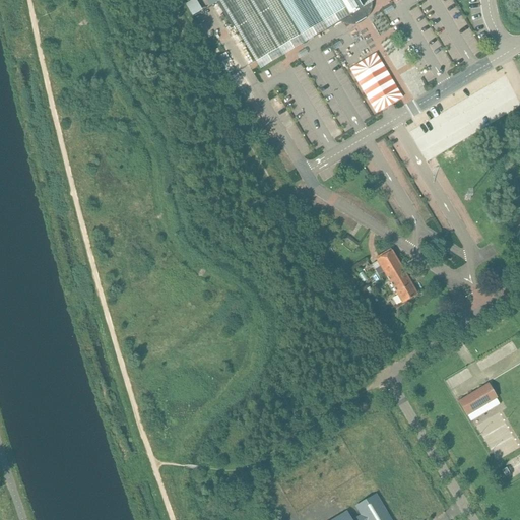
[(193,16),(203,9),(197,0),(191,0),(185,4),(193,16)]
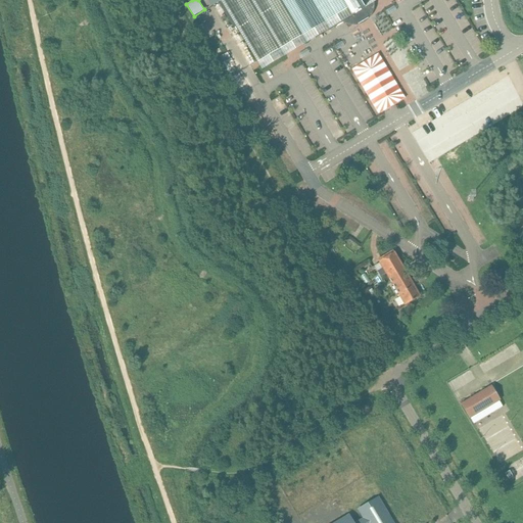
[(219,0),(221,2),(221,3),(256,62),(257,63),(347,9),(351,16),(364,8),(360,2),(363,0),(219,0)]
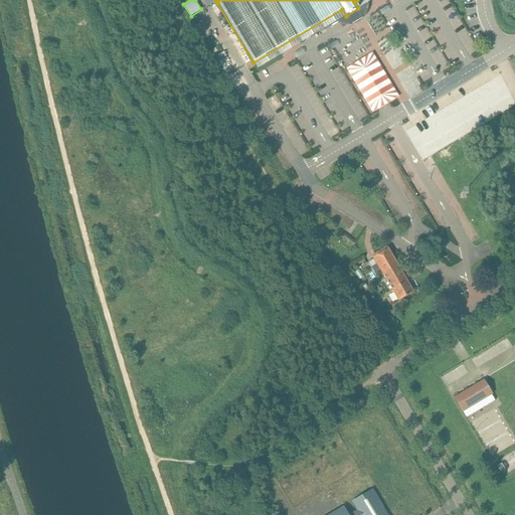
[(373,15),(366,28),(375,32),(381,19),(373,15)]
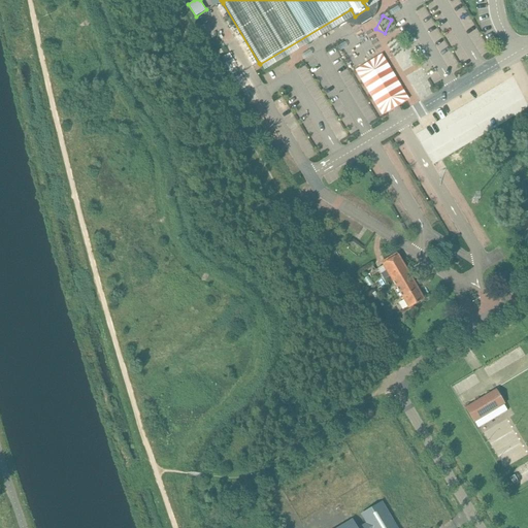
[(338,140),(348,136),(340,122),(331,127),(338,140)]
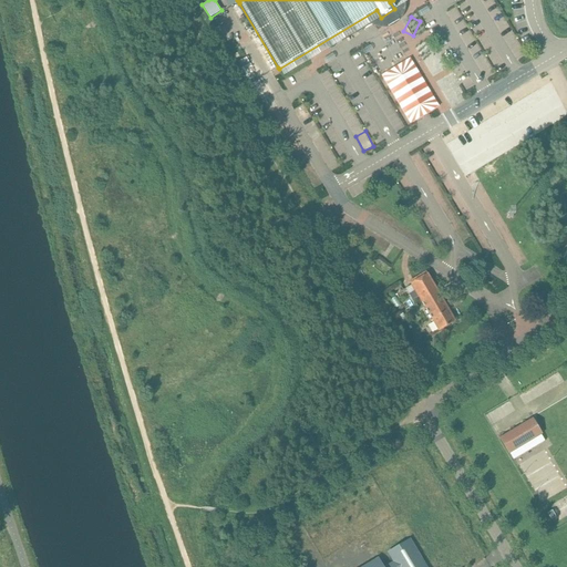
[(419,297),(439,331),(455,321),(426,271),(410,281),(412,285),(419,297)]
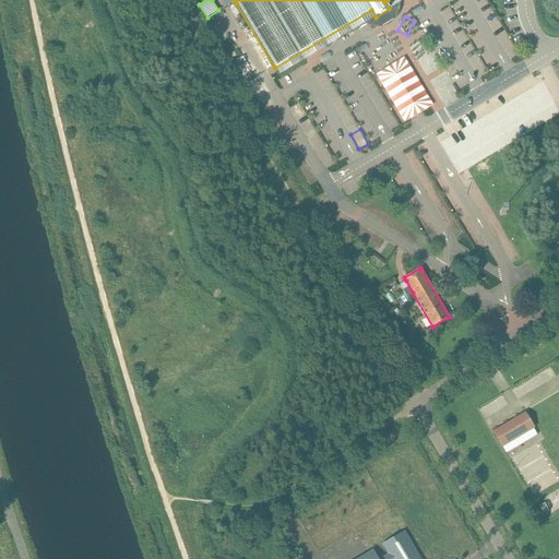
[(406,281),(400,285),(407,296),(413,293),(406,281)]
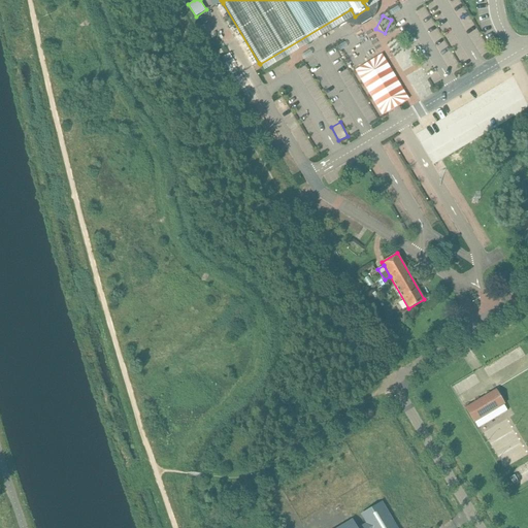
[(496,391),(466,408),(474,421),(503,404),(496,391)]
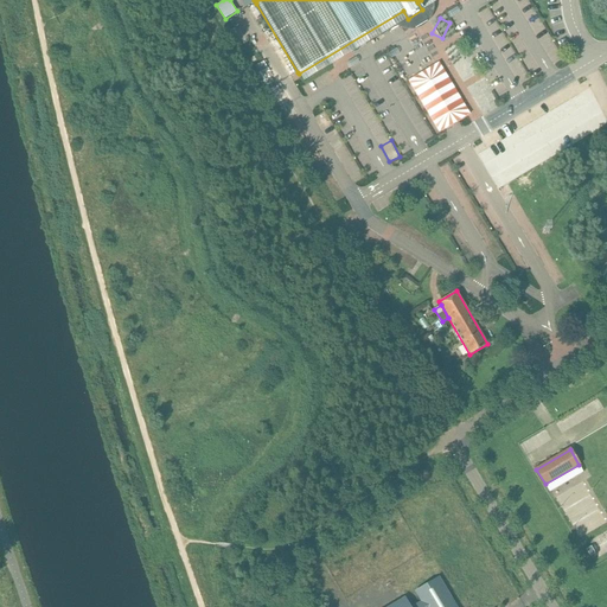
[(592,547),(586,549),(590,557),(595,554),(592,547)]
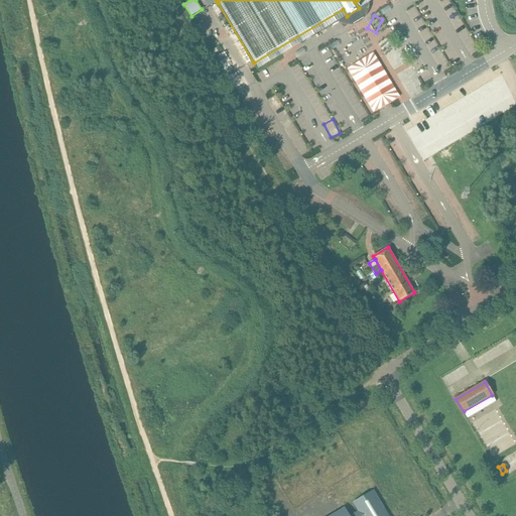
[(351,515),(386,515),(372,491),(354,502),(359,512),(351,515)]
